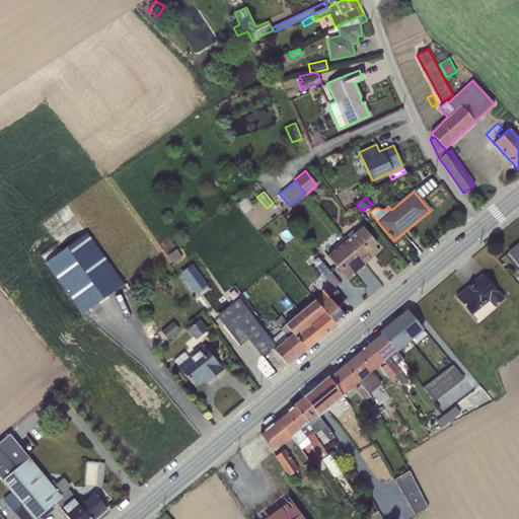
[(344,238),(365,264),(370,260),(369,257),(377,249),(374,245),(376,243),(362,227),(356,233),(353,230),(343,238),(344,238)]
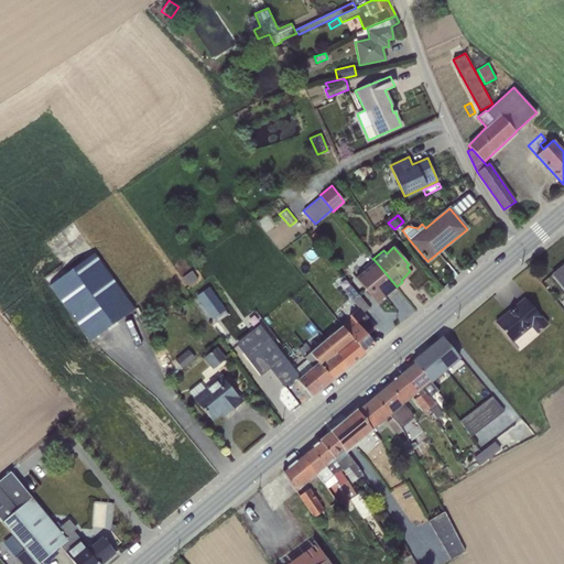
[(134,308),(94,252),(50,285),(89,340),(134,308)]
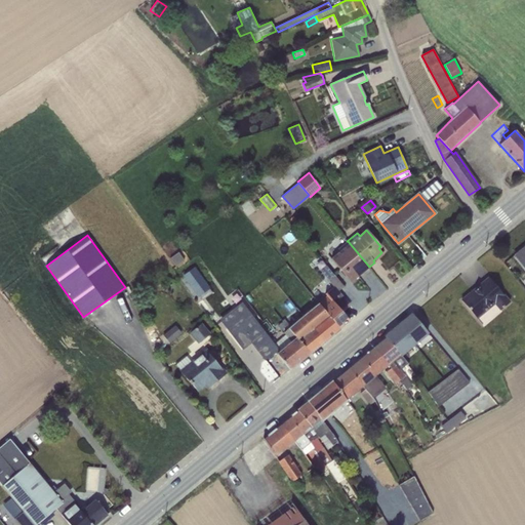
[(331,258),(351,282),(369,267),(348,241),(337,249),(339,251),(331,258)]
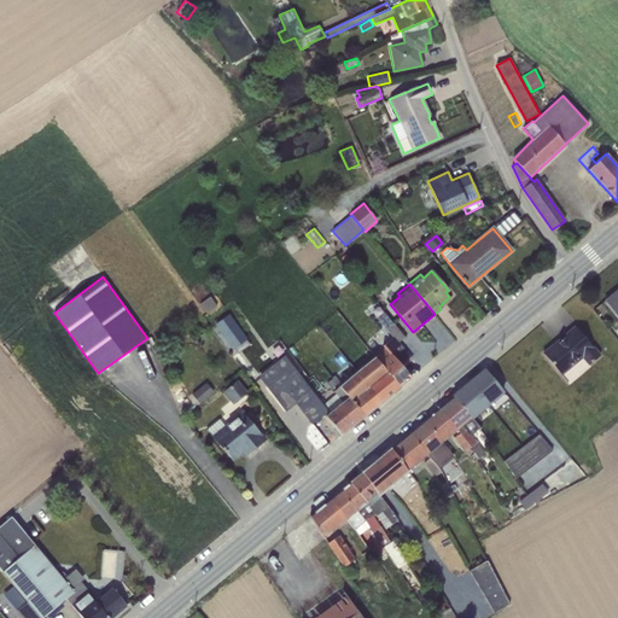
[(607,299),(606,301),(617,314),(617,291),(607,301),(607,299)]
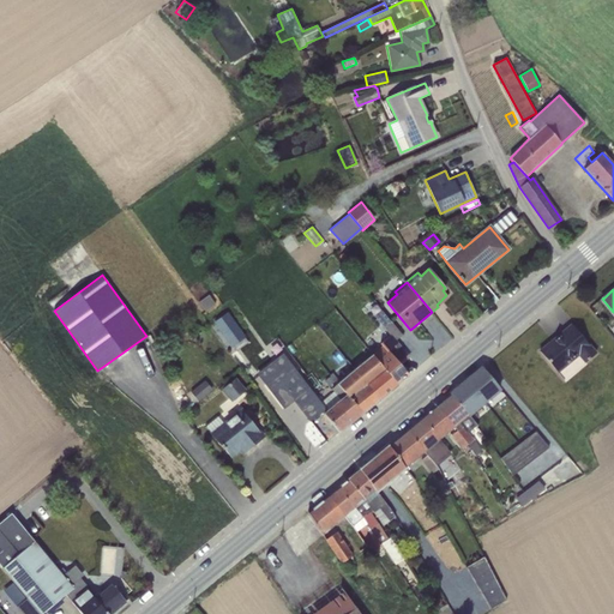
[(209,296),(199,304),(205,312),(215,305),(209,296)]
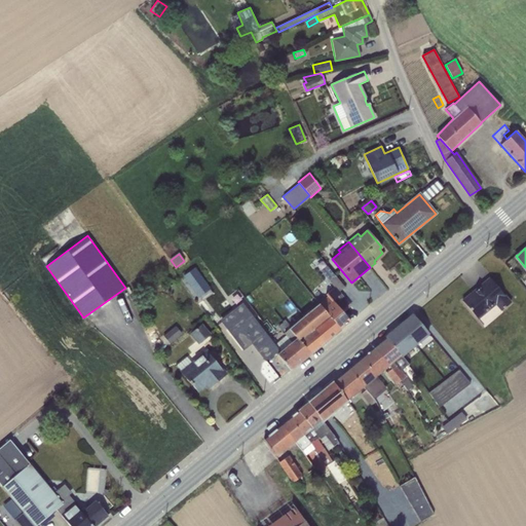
[(344,287),(327,266),(321,271),(334,288),(325,295),(327,297),(330,300),(322,307),(340,330),(340,329),(332,318),(340,311),(348,304),(347,302),(338,292),(344,287)]
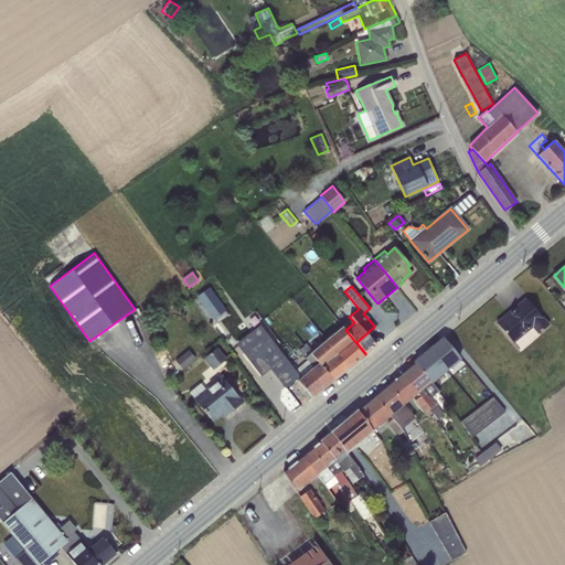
[(209,287),(196,296),(213,319),(214,319),(217,323),(228,316),(225,311),(226,310),(209,287)]
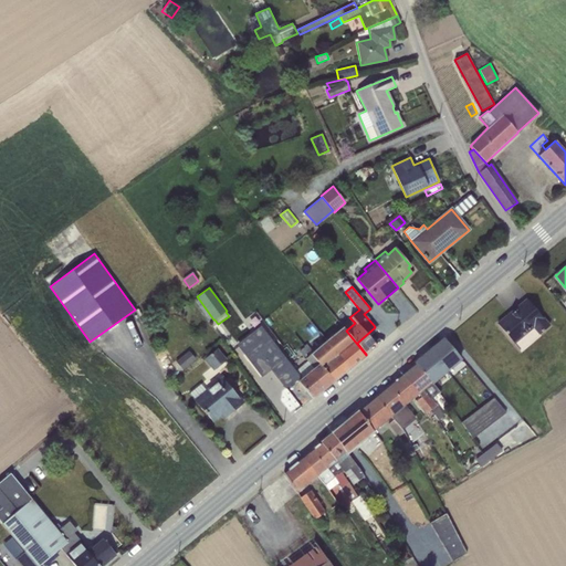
[(526,300),(498,324),(514,344),(533,328),(538,335),(549,325),(526,300)]
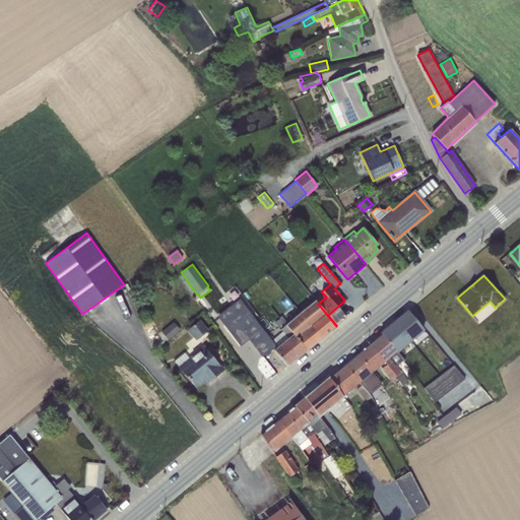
[(323,294),(315,301),(318,304),(326,297),(323,294)]
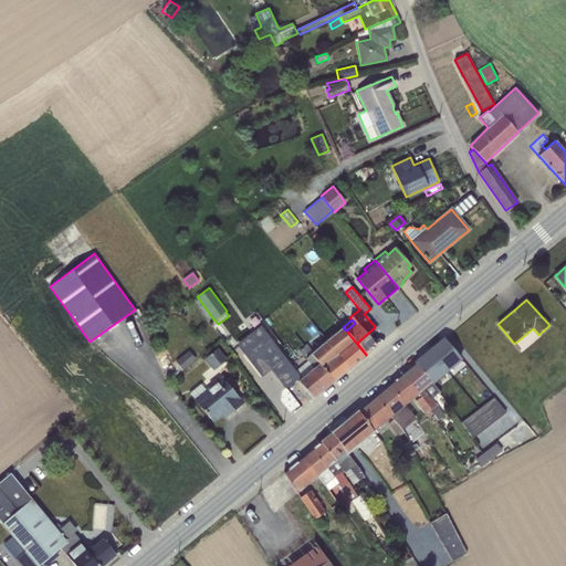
[(285,388),(295,380),(312,399),(312,398),(313,399),(334,381),(312,353),(305,358),(307,360),(295,370),(261,325),(237,344),(261,376),(271,368),(285,388)]
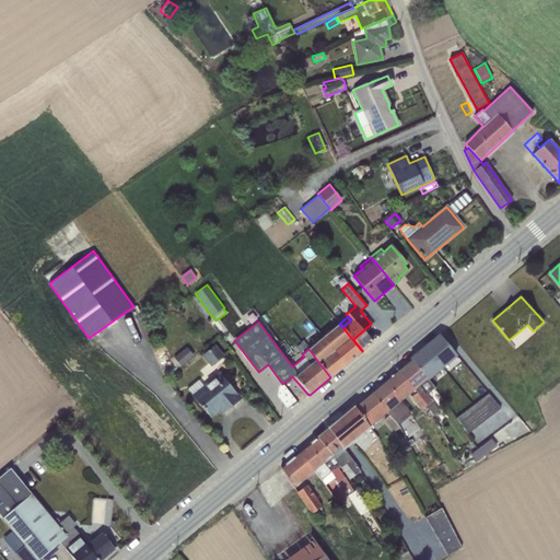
[(370,322),(371,324),(362,331),(364,334),(373,326),(370,322)]
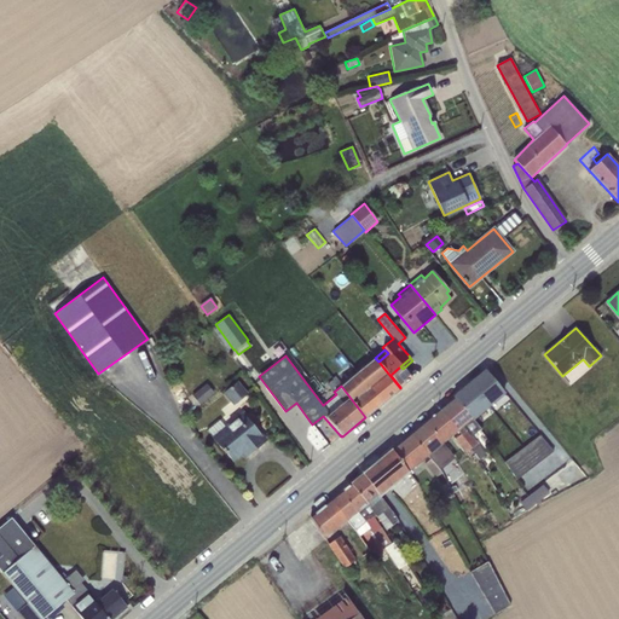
[(400,388),(375,358),(357,372),(382,403),(400,388)]
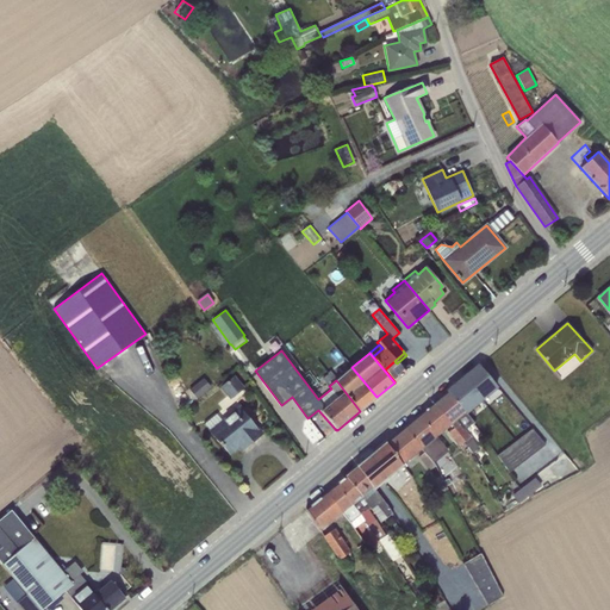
[(497,386),(479,366),(462,379),(480,399),(497,386)]
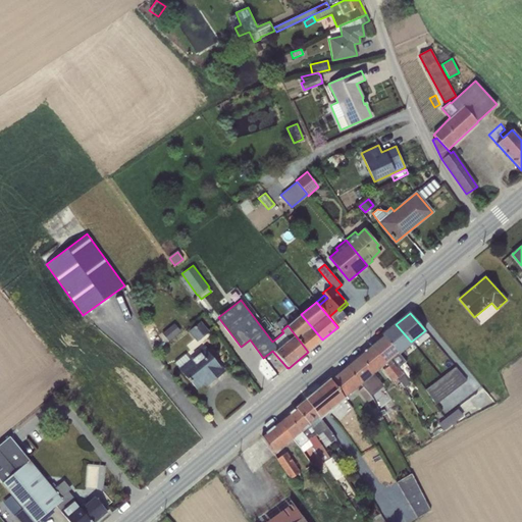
[(288,325),(308,352),(322,340),(301,314),(288,325)]
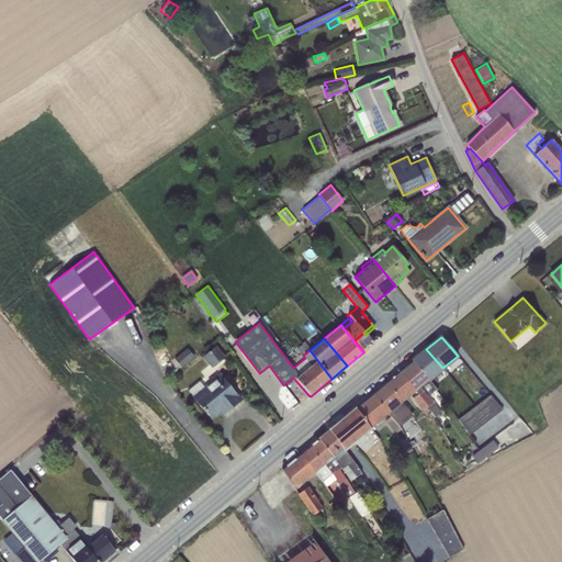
[(215,346),(206,353),(204,351),(200,356),(202,358),(202,357),(212,368),(224,357),(215,346)]
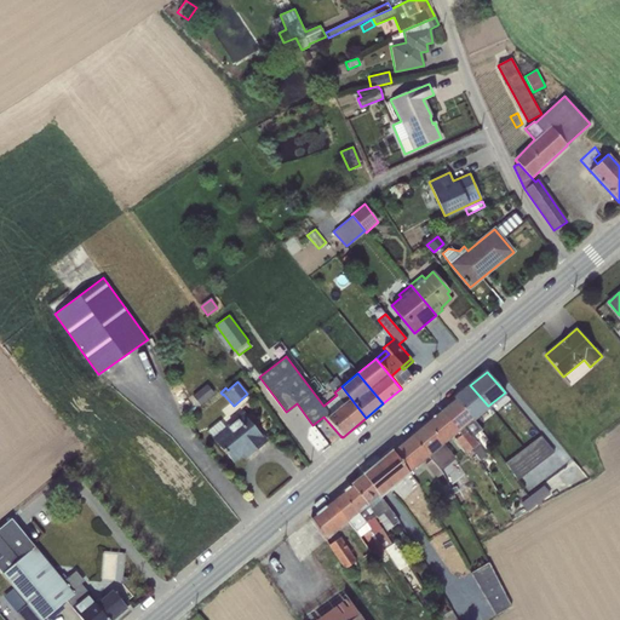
[(206,384),(191,396),(200,405),(213,394),(206,384)]
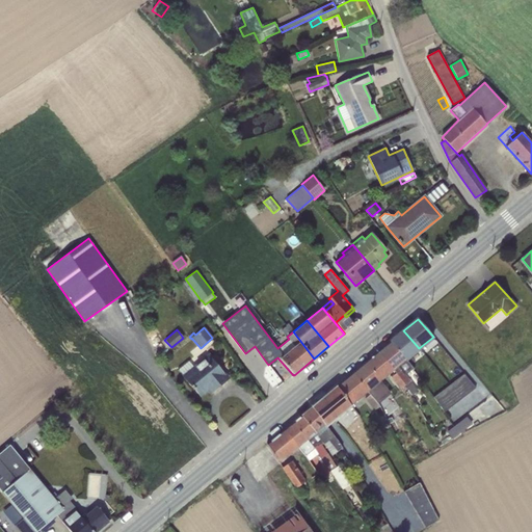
[(419,348),(403,330),(390,342),(404,361),(419,348)]
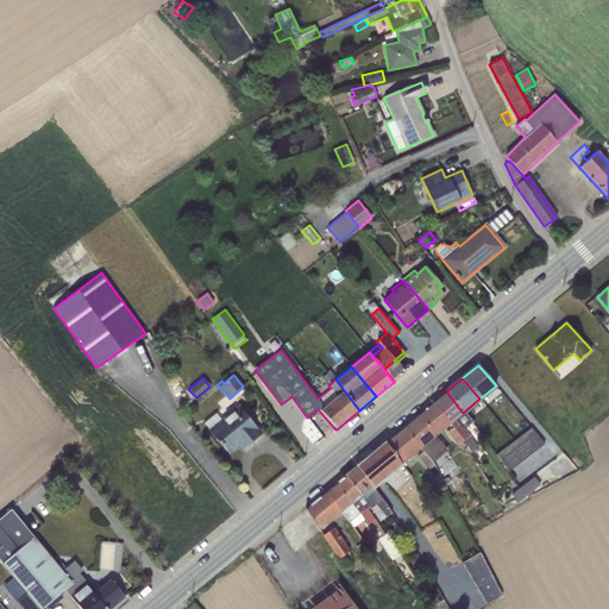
[(209,389),(195,402),(198,406),(213,394),(209,389)]
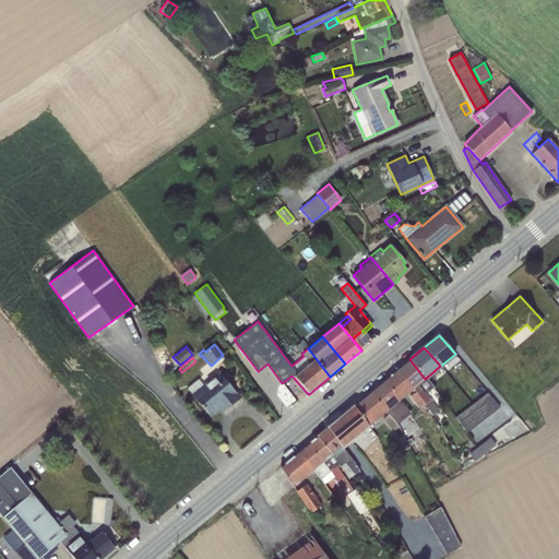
[(425,379),(409,359),(397,370),(413,389),(416,392),(426,405),(432,415),(439,411),(426,394),(432,388),(425,379)]
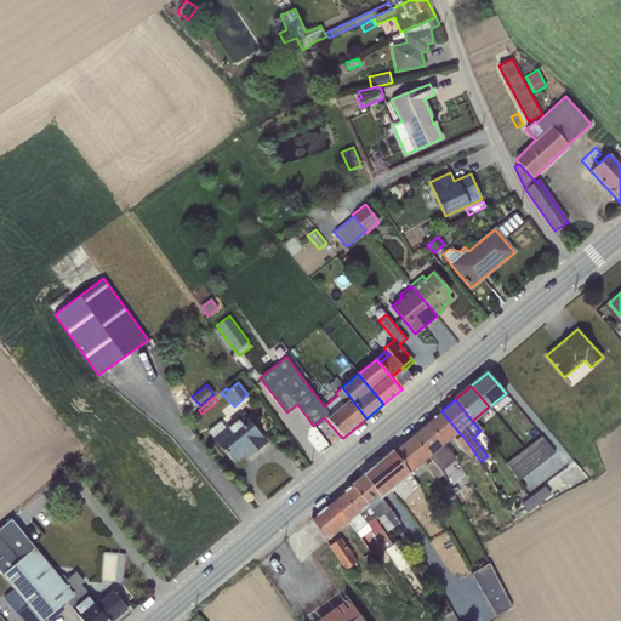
[(459,432),(442,411),(426,423),(444,445),(459,432)]
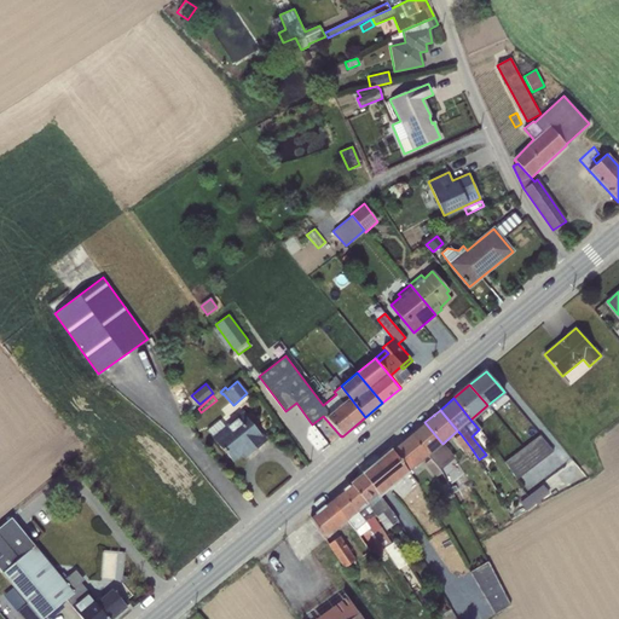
[(219,420),(207,431),(215,443),(225,453),(226,453),(232,461),(242,452),(246,457),(265,441),(241,412),(225,426),(219,420)]
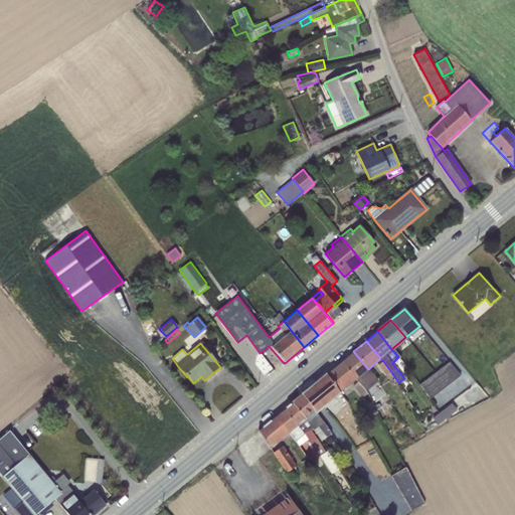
[(368,369),(353,351),(340,362),(355,380),(367,369),(368,369)]
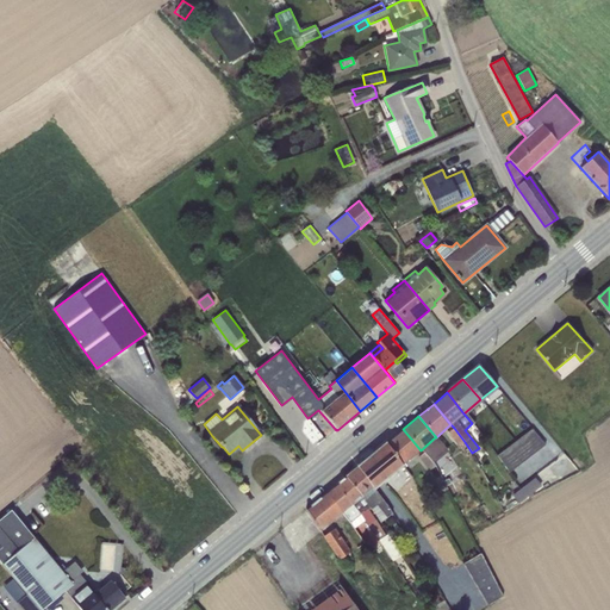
[(465,442),(454,428),(448,433),(459,447),(465,442)]
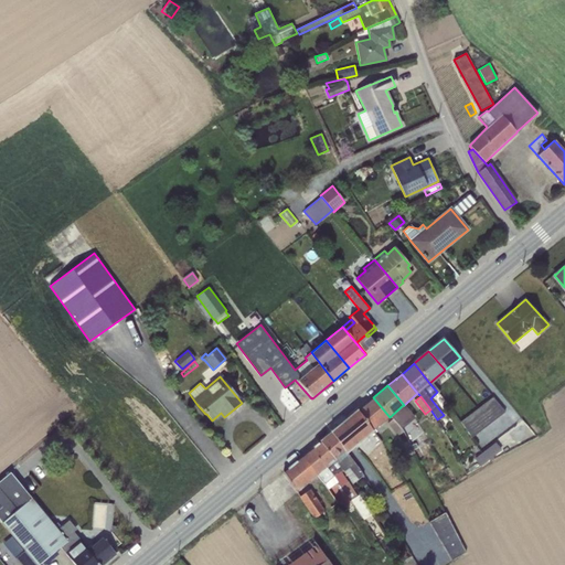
[(390,417),(373,397),(358,411),(374,430),(390,417)]
